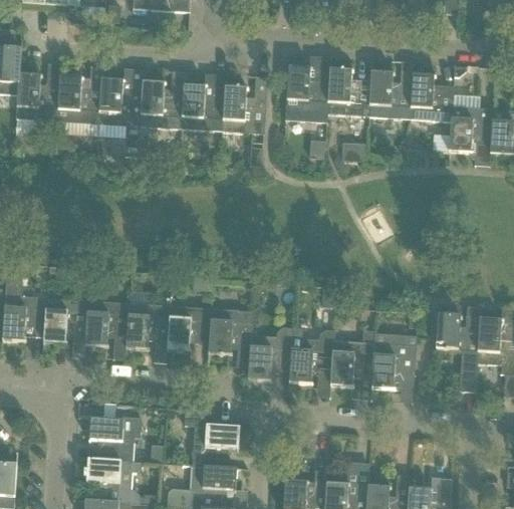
[(133,0),(133,7),(189,11),(190,0),(133,0)]
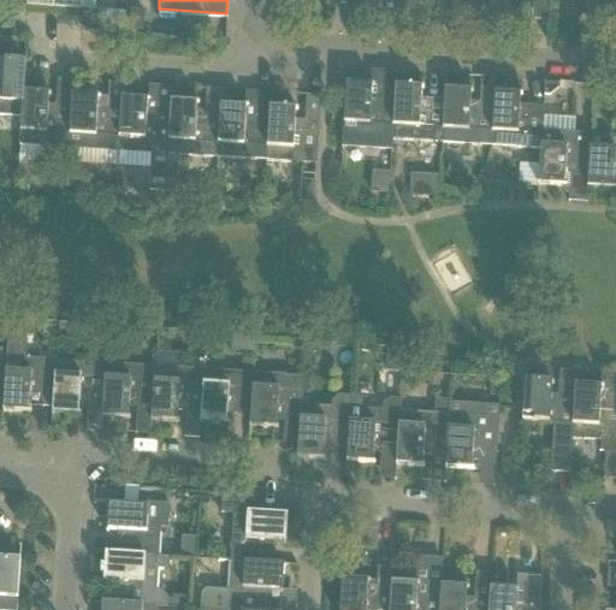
[(130,5),(128,25),(142,27),(144,6),(130,5)]
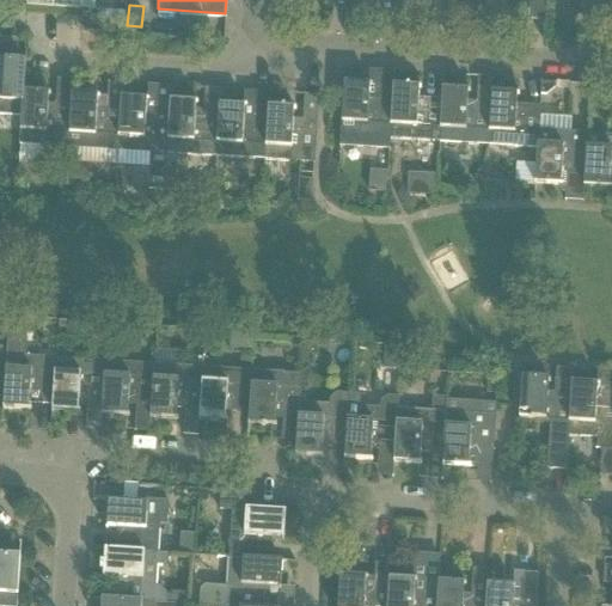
[(0,110),(20,112),(22,87),(23,87),(24,73),(25,59),(25,57),(23,57),(0,55),(0,110)]
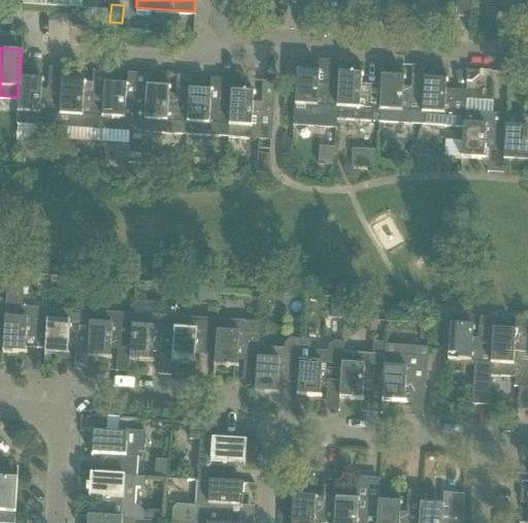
[(293,113),(292,123),(335,125),(336,117),(335,117),(338,79),(337,79),(338,70),(339,58),(325,57),(323,78),(320,78),(321,69),(317,68),(296,67),(295,80),(293,113)]
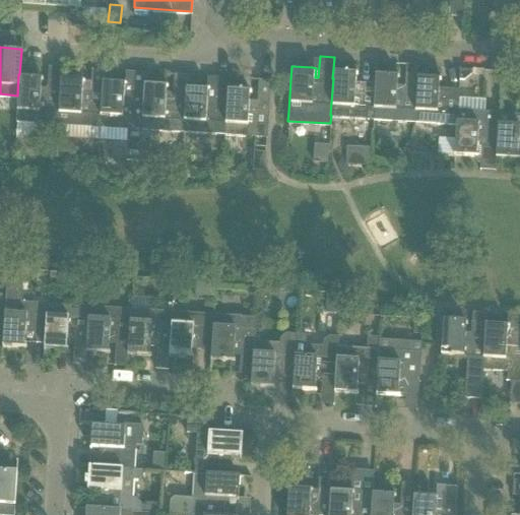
[(16,115),(15,119),(57,122),(58,122),(60,76),(61,76),(62,64),(61,64),(48,63),(47,85),(41,84),(41,77),(43,77),(43,75),(19,74),(18,74),(17,95),(16,115)]
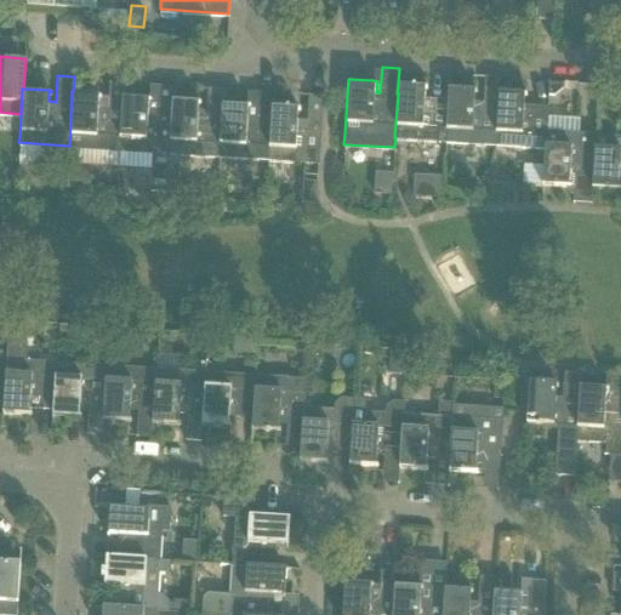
[(68,146),(67,160),(68,160),(118,164),(119,148),(123,95),(124,92),(124,81),(124,80),(110,79),(109,79),(108,94),(98,92),(73,91),(72,91),(69,146),(68,146)]
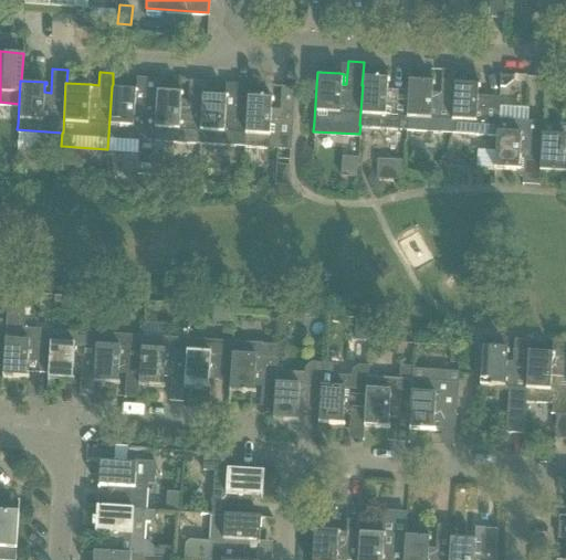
[(500,72),(500,83),(505,83),(513,76),(514,73),(501,72),(500,72)]
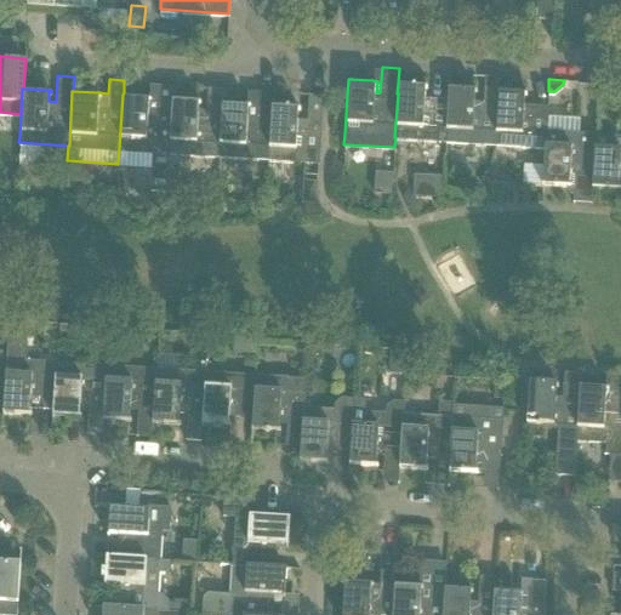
[(119,148),(118,164),(134,165),(132,187),(149,188),(166,188),(167,188),(169,152),(171,97),(172,97),(174,83),(157,81),(155,96),(148,96),(135,95),(123,95),(119,148)]
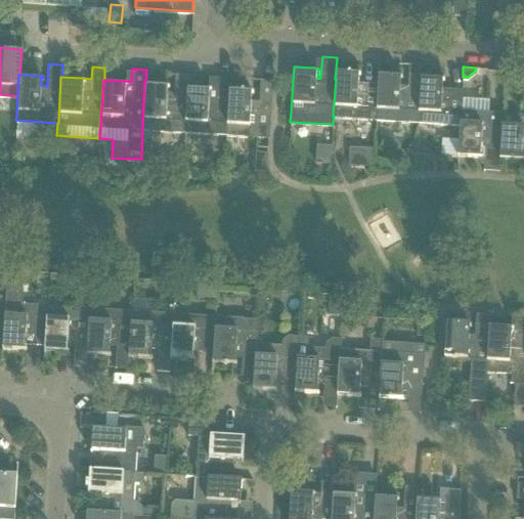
[(336,79),(333,116),(334,116),(375,118),(378,82),(377,82),(359,81),(360,71),(336,70),(335,79),(336,79)]
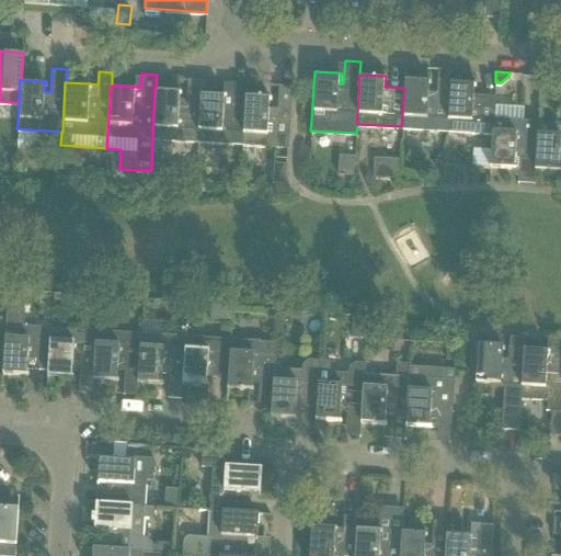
[(404,88),(401,126),(446,129),(448,90),(430,89),(431,79),(404,77),(403,88),(404,88)]
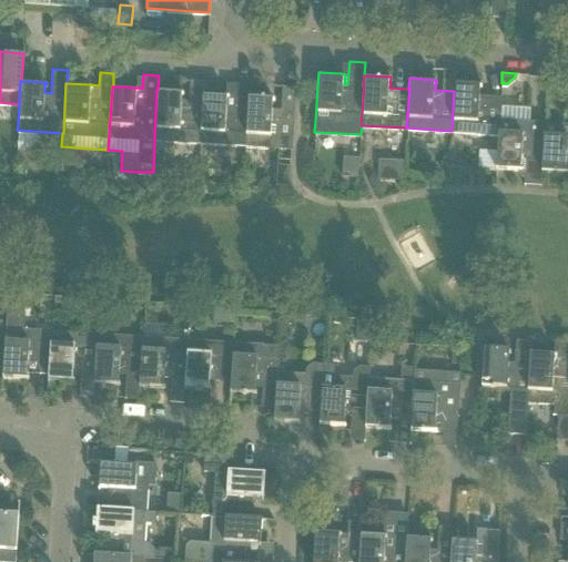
[(202,98),(200,141),(246,144),(250,94),(249,94),(249,93),(250,84),(250,81),(235,81),(234,93),(225,93),(203,92),(202,92),(202,98)]
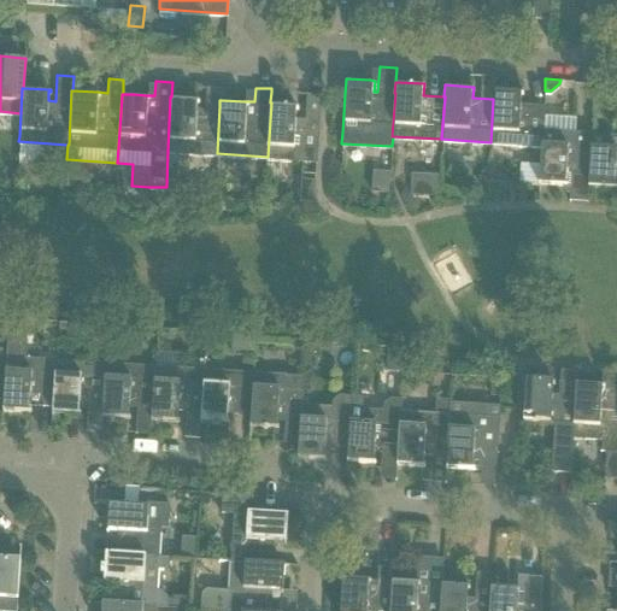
[(493,99),(491,142),(540,146),(541,128),(542,128),(544,103),(542,103),(522,101),(523,89),(494,88),(493,99)]
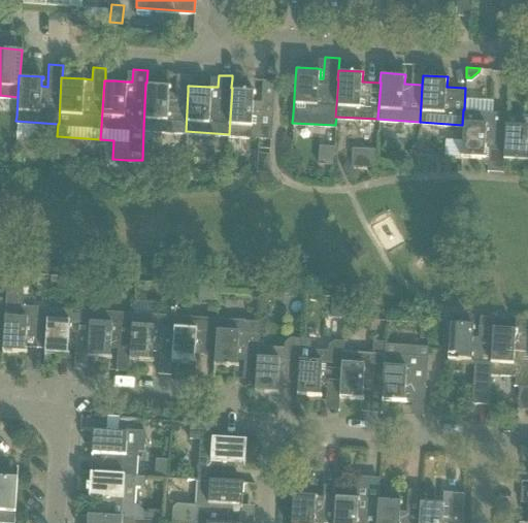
[(232,88),(229,134),(271,137),(274,78),(262,77),(261,100),(253,99),(254,91),(255,91),(255,90),(244,89),(245,87),(242,87),(242,89),(241,89),(232,88)]
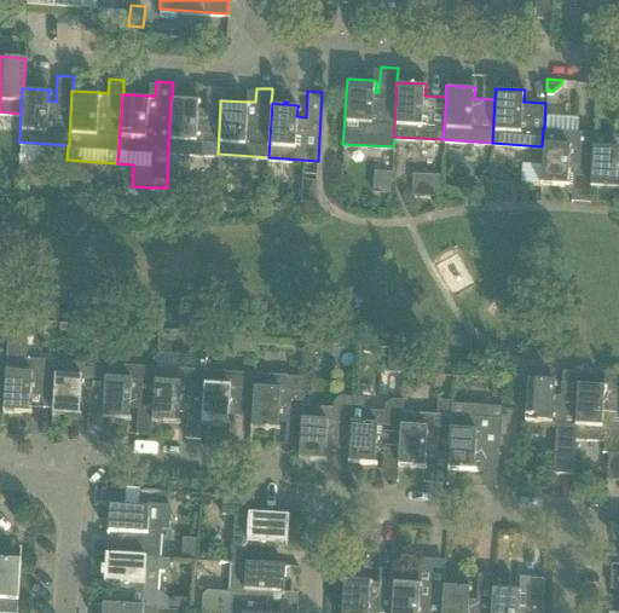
[(171,97),(168,151),(218,154),(220,107),(217,107),(217,111),(204,110),(197,110),(198,100),(200,100),(200,99),(172,97),(171,97)]
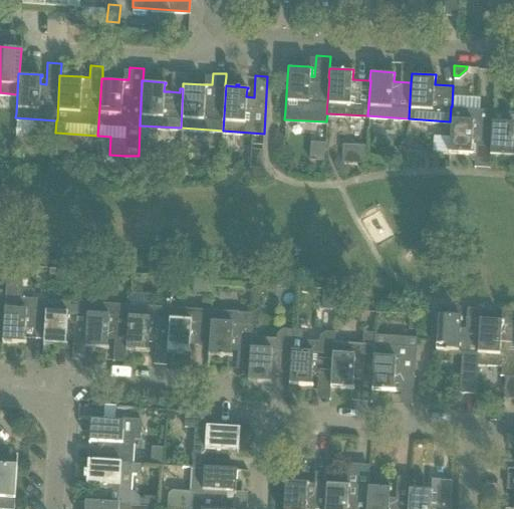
[(449,130),(448,151),(470,152),(470,154),(473,157),(475,157),(474,163),(488,164),(489,164),(490,153),(489,153),(492,108),(452,106),(451,106),(450,121),(449,130)]
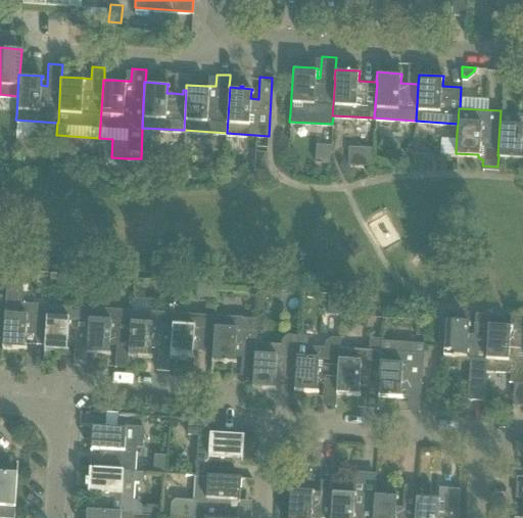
[(522,111),(501,110),(497,155),(498,155),(522,157),(522,148),(522,147),(522,111)]
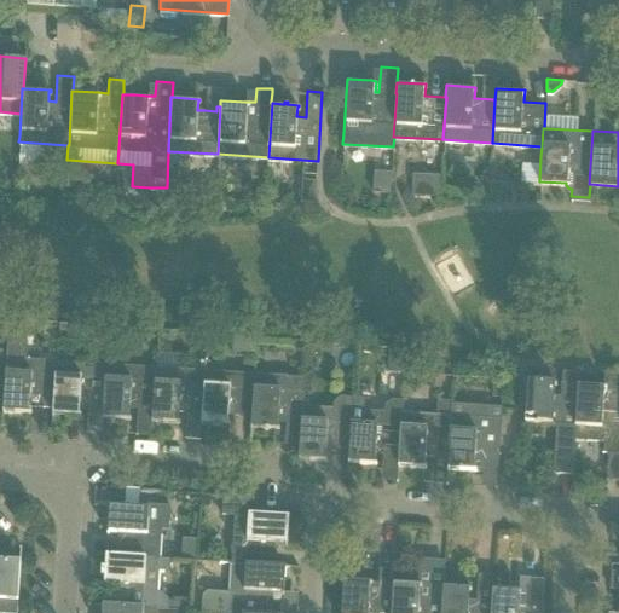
[(375,168),(372,189),(388,190),(389,169),(375,168)]
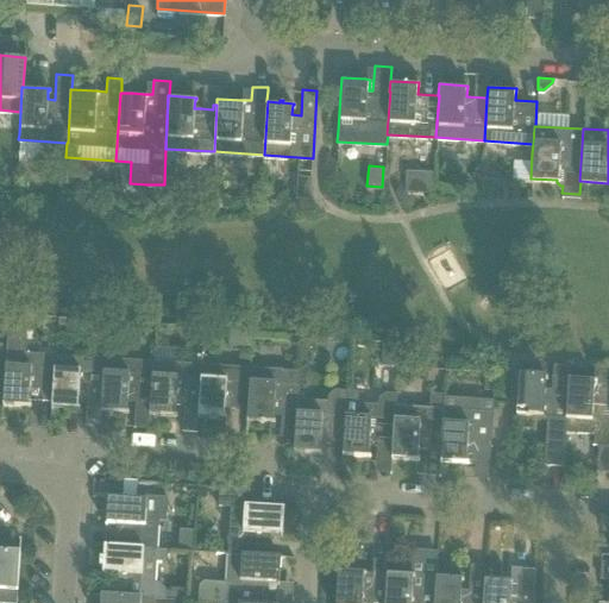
[(418,168),(416,189),(431,190),(432,169),(418,168)]
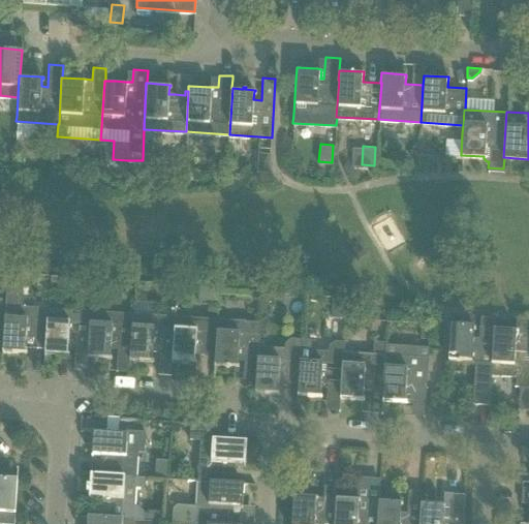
[(44,345),(48,305),(20,303),(21,287),(6,285),(0,362),(2,362),(3,348),(26,350),(27,344),(44,345)]
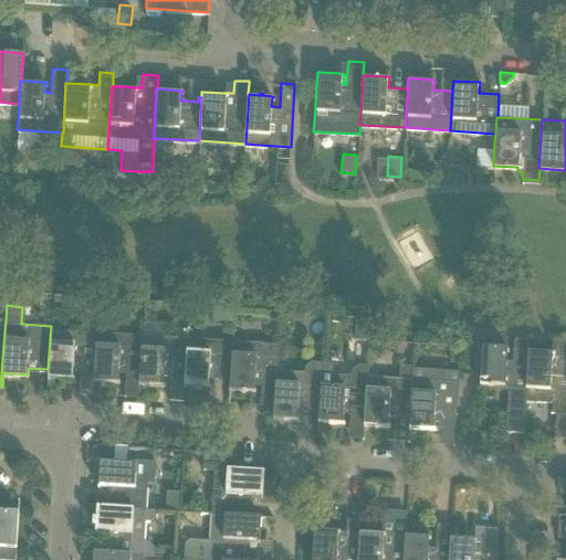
[(270,309),(269,315),(272,318),(278,318),(278,309),(270,309)]
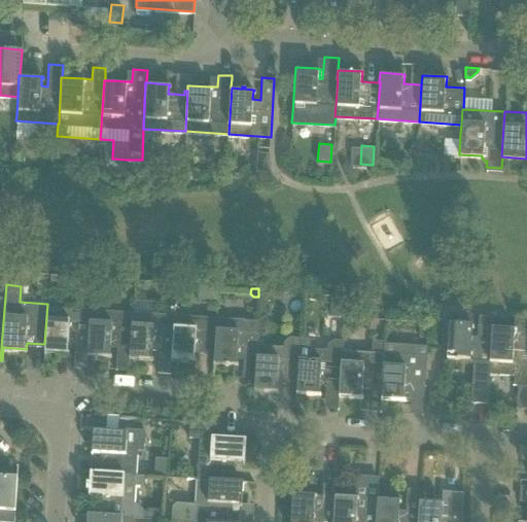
[(85,366),(90,307),(47,304),(44,344),(44,350),(69,352),(69,342),(75,343),(73,364),(85,366)]
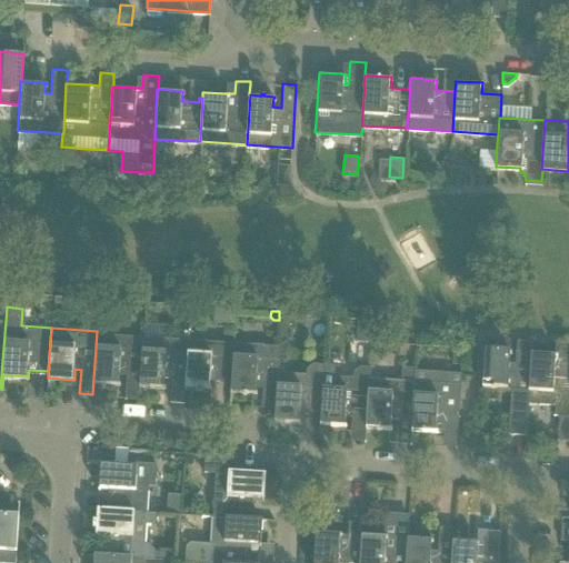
[(138,396),(142,334),(97,331),(92,394),(93,394),(95,381),(119,382),(120,371),(126,372),(125,396),(138,396)]
